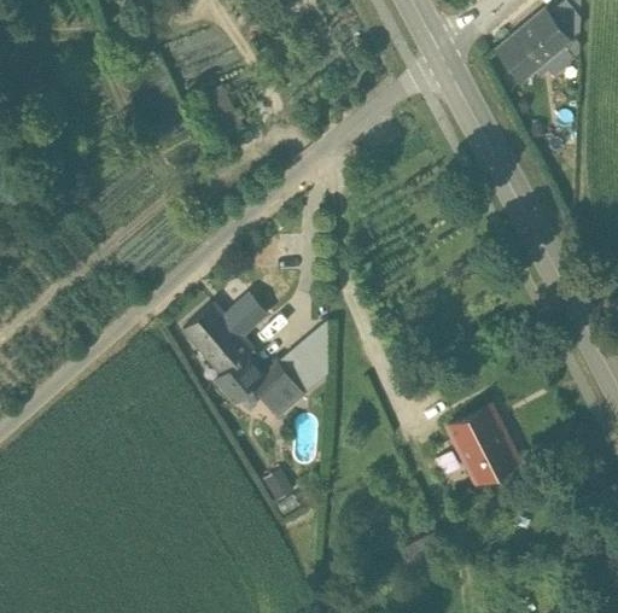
[(579,18),(565,0),(547,16),(552,21),(567,42),(579,33),(579,18)]
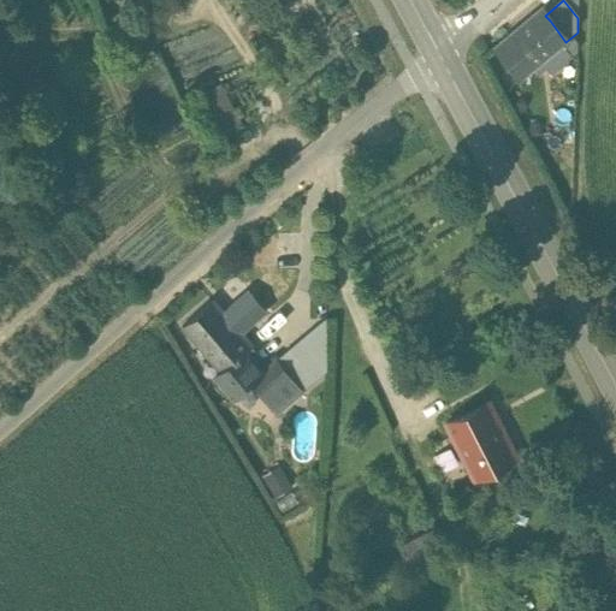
[(545,16),(542,11),(496,51),(520,81),(544,60),(564,43),(566,42),(550,21),(545,16)]
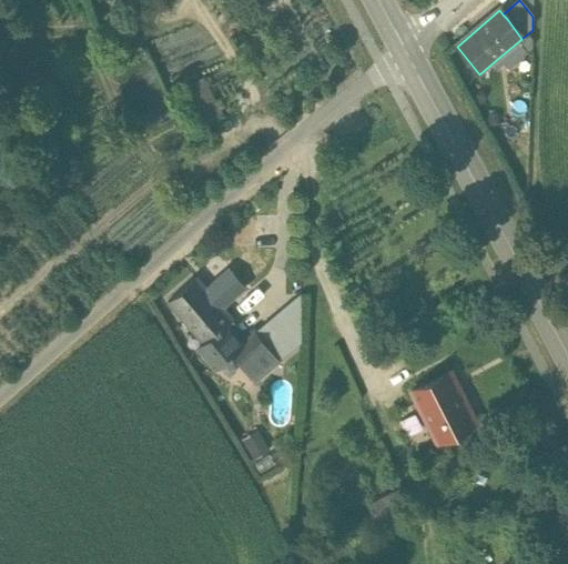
[(530,52),(520,40),(501,56),(511,68),(530,52)]
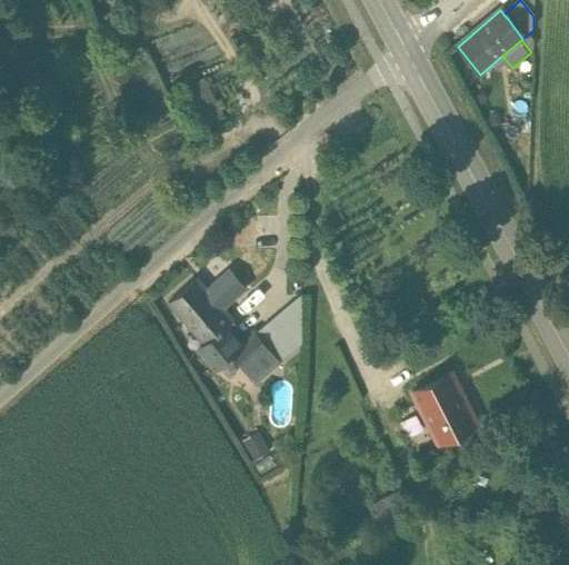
[(217,304),(196,279),(167,304),(179,318),(179,319),(180,319),(183,323),(182,324),(183,325),(183,324),(202,346),(226,328),(232,323),(223,313),(217,304)]
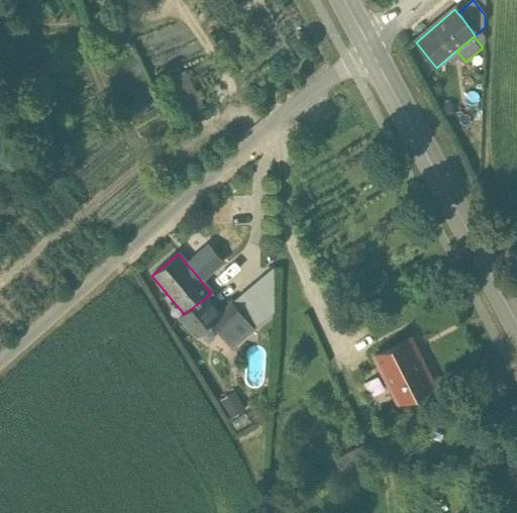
[(273,269),(231,304),(253,330),(274,313),(273,269)]
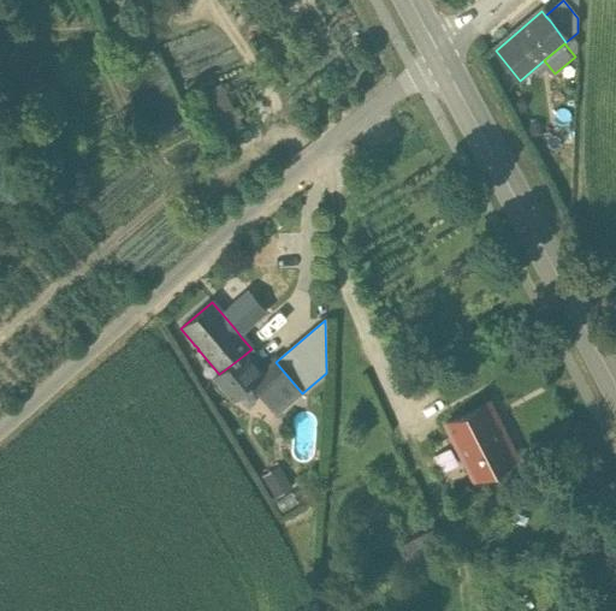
[(248,333),(240,324),(235,328),(242,338),(248,333)]
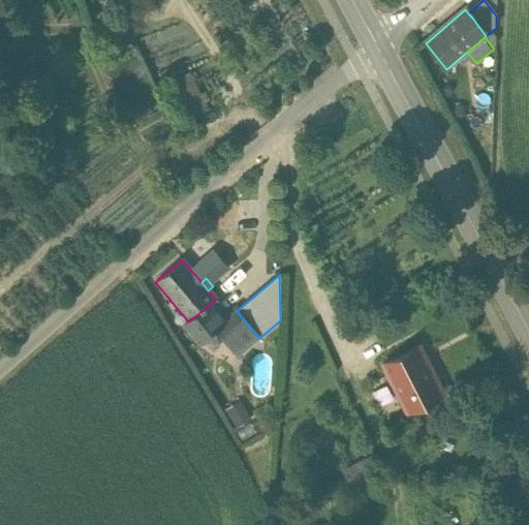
[(259,338),(237,311),(224,321),(210,305),(188,321),(183,326),(199,344),(213,333),(214,334),(216,332),(236,357),(259,338)]
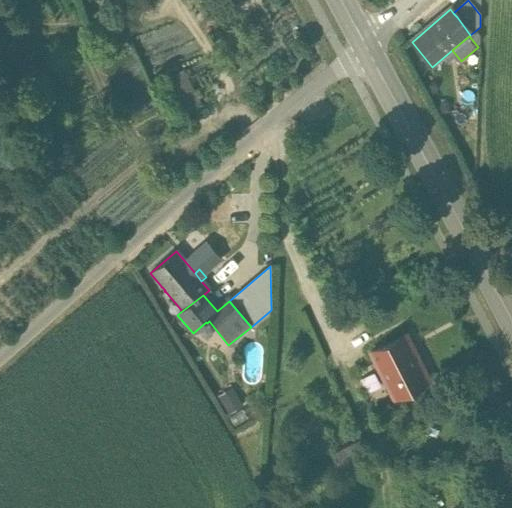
[(429,382),(405,336),(371,353),(395,399),(405,394),(429,382)]
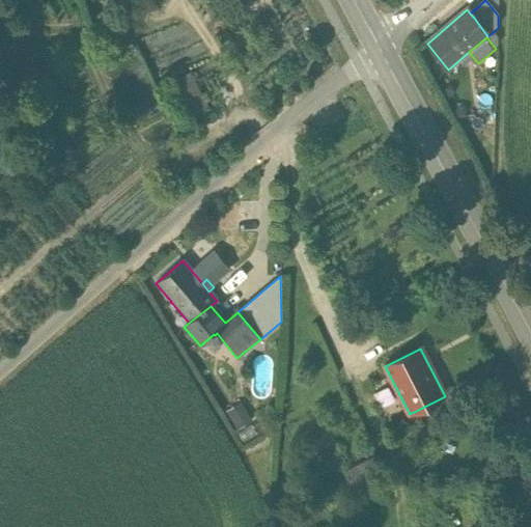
[(383,473),(372,452),(343,467),(355,488),(367,481),(383,473)]
